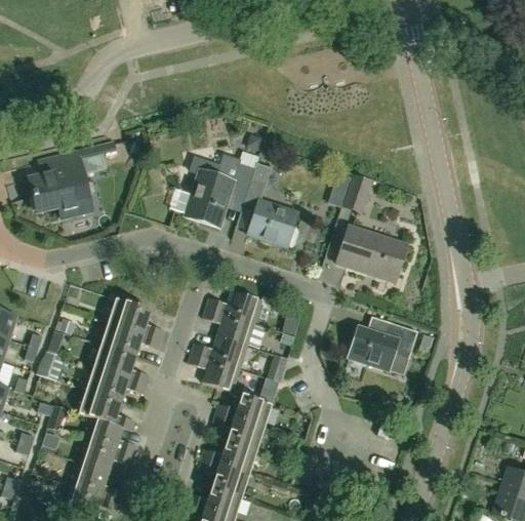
[(88,198),(82,170),(105,166),(102,152),(115,149),(114,143),(67,154),(66,150),(37,157),(41,175),(28,178),(36,211),(57,206),(61,218),(94,210),(91,198),(88,198)]
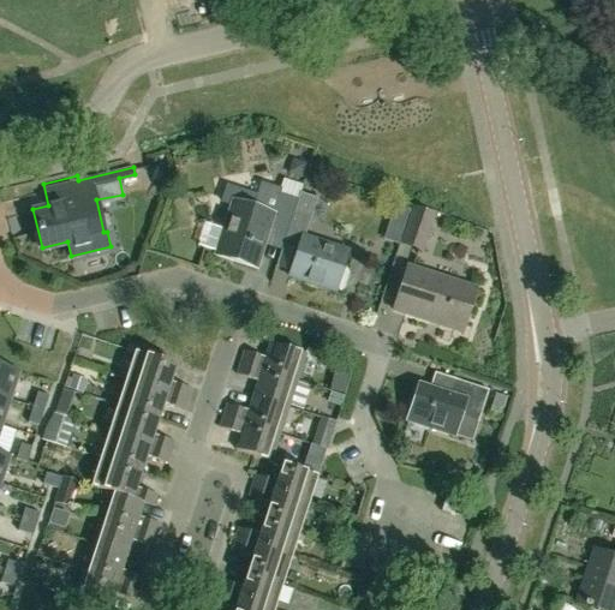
[(285,233),(293,208),(298,196),(280,190),(281,185),(260,178),(256,192),(226,181),(220,199),(232,203),(218,249),(257,262),(268,228),(285,233)]
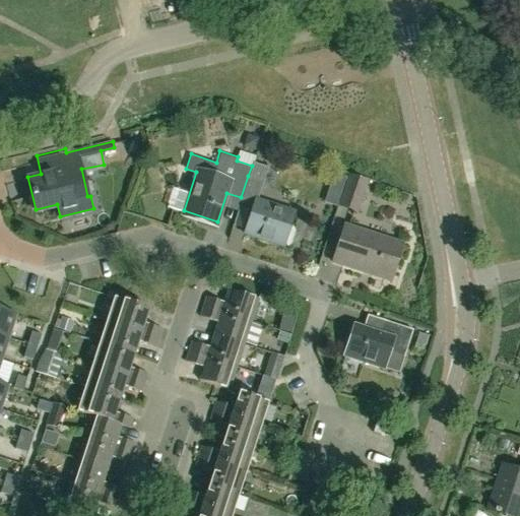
[(339,203),(359,209),(369,178),(350,171),(339,203)]
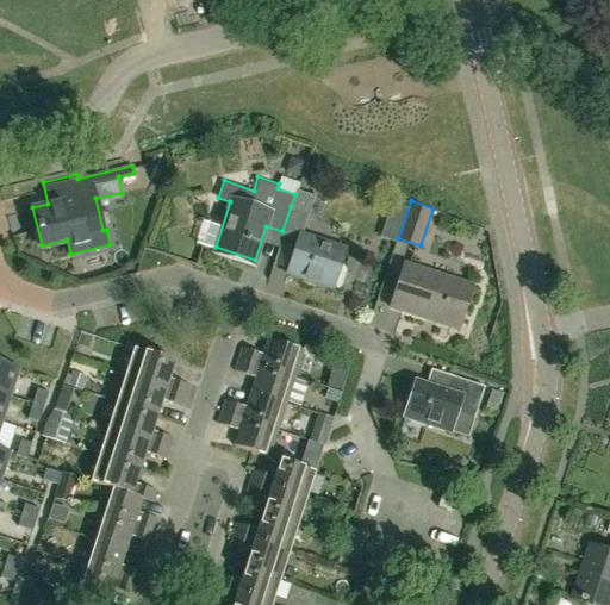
[(340,264),(346,244),(303,230),(309,212),(291,206),(282,231),(281,238),(297,243),(287,269),(334,285),(337,272),(341,273),(349,269),(350,267),(340,264)]
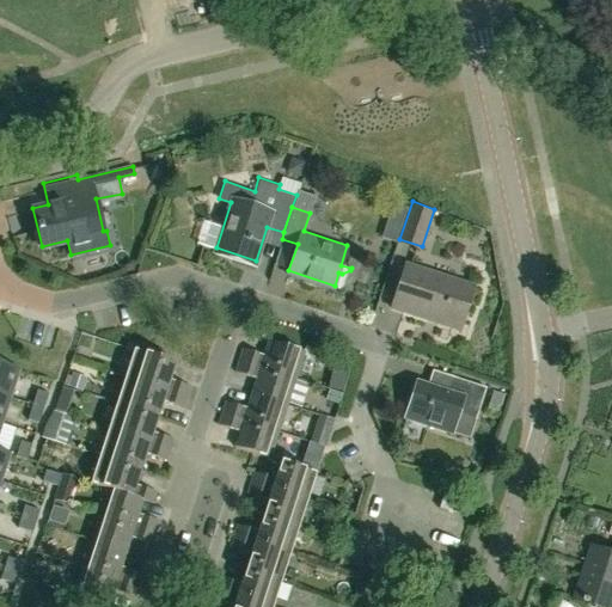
[(189,238),(206,245),(215,220),(197,214),(189,238)]
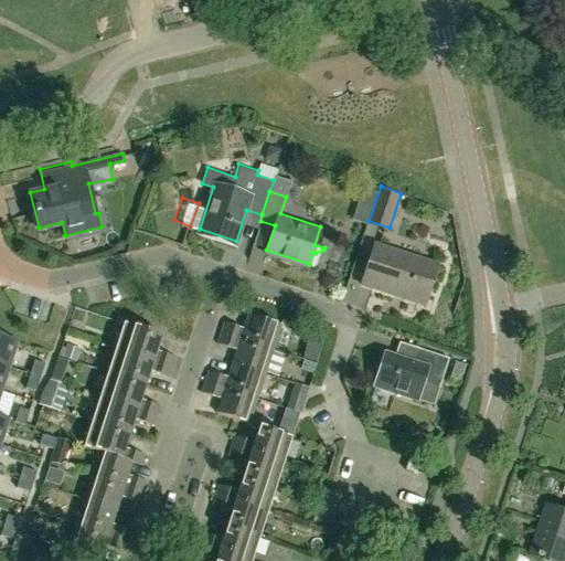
[(425,302),(437,263),(375,242),(362,281),(425,302)]
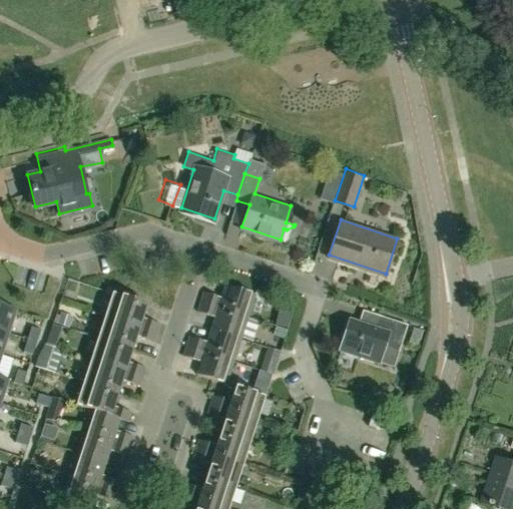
[(204,290),(201,300),(247,315),(255,293),(225,283),(221,296),(204,290)]
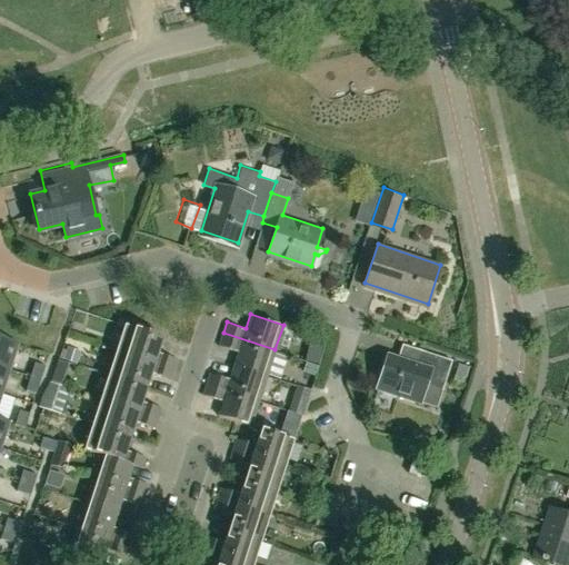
[(126,324),(117,348),(173,367),(177,357),(158,350),(162,336),(126,324)]
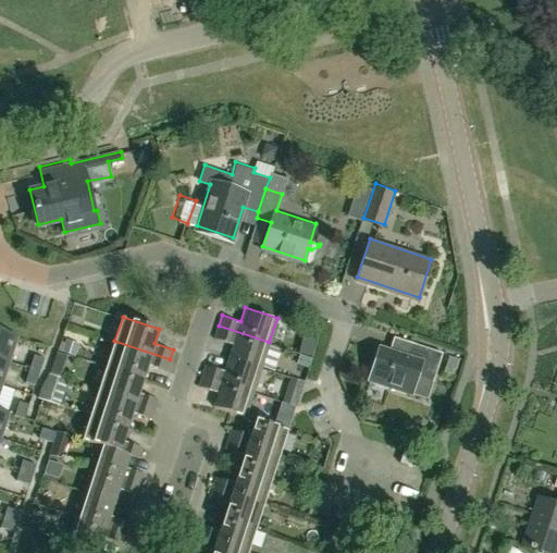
[(261,367),(269,342),(219,326),(214,336),(234,343),(230,356),(261,367)]
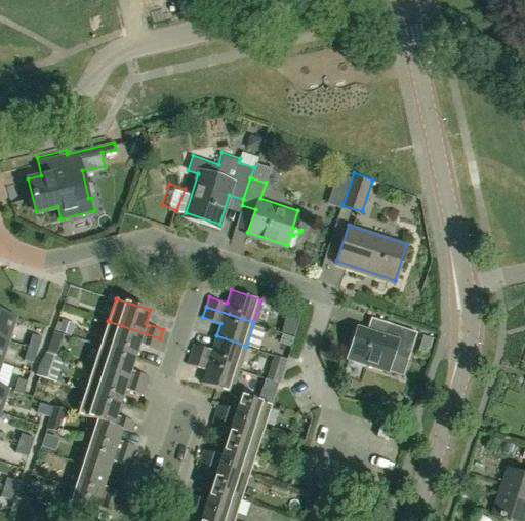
[(0,310),(0,335),(8,338),(15,316),(0,310)]
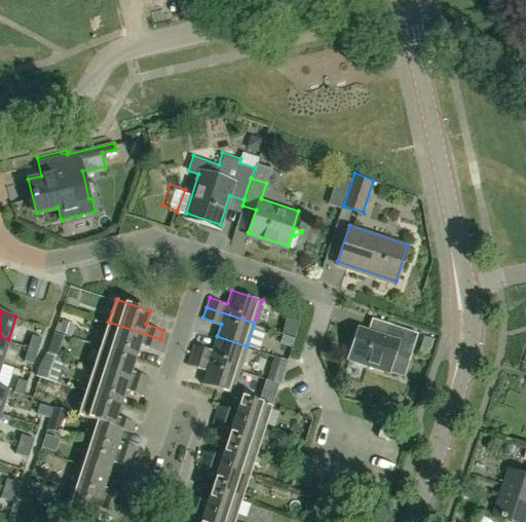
[(160,339),(108,322),(101,344),(136,356),(140,342),(157,348),(160,339)]
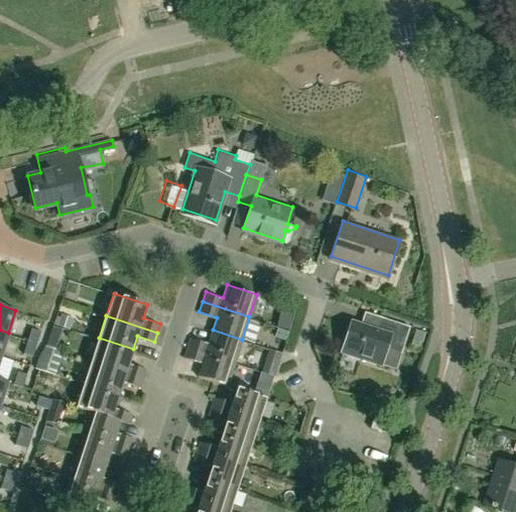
[(401,352),(410,325),(381,315),(376,329),(352,321),(343,350),(381,363),(386,347),(401,352)]
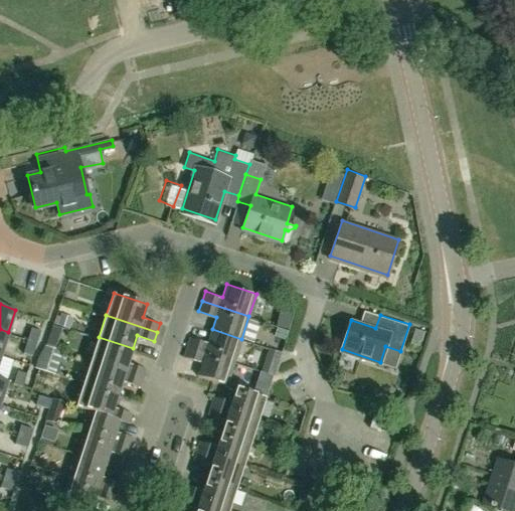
[(31,326),(27,338),(36,341),(40,329),(31,326)]
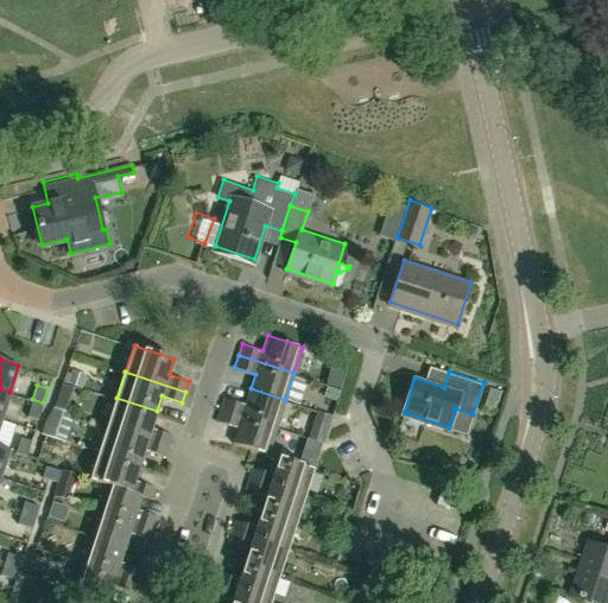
[(277,426),(285,400),(251,388),(246,404),(225,397),(221,407),(277,426)]
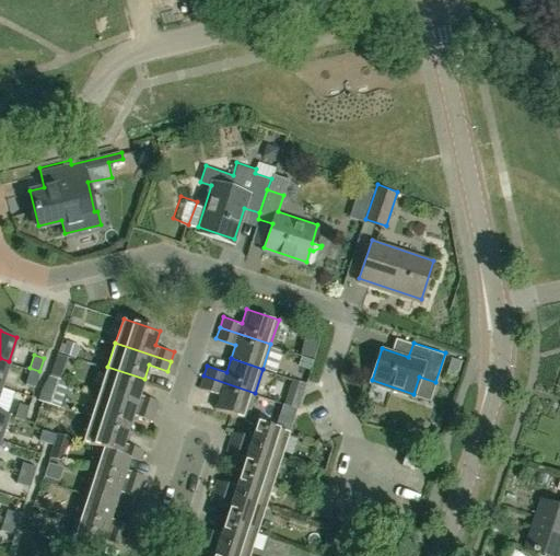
[(140,393),(144,379),(107,367),(100,391),(155,409),(159,400),(140,393)]
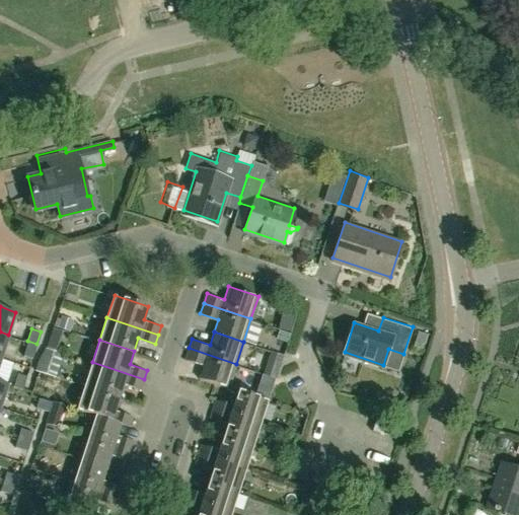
[(27,341),(23,354),(32,357),(36,344),(27,341)]
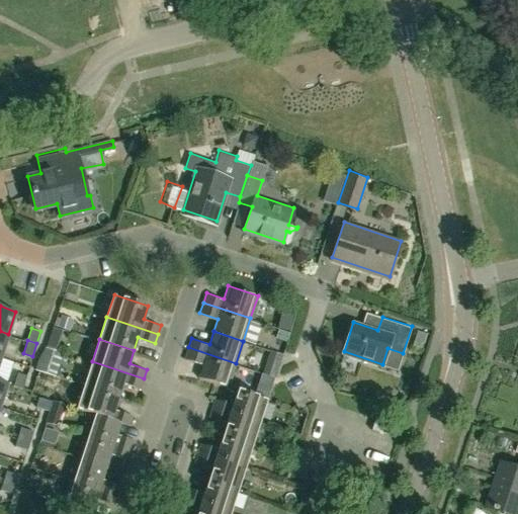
[(228,387),(236,363),(188,347),(185,357),(203,363),(198,376),(228,387)]
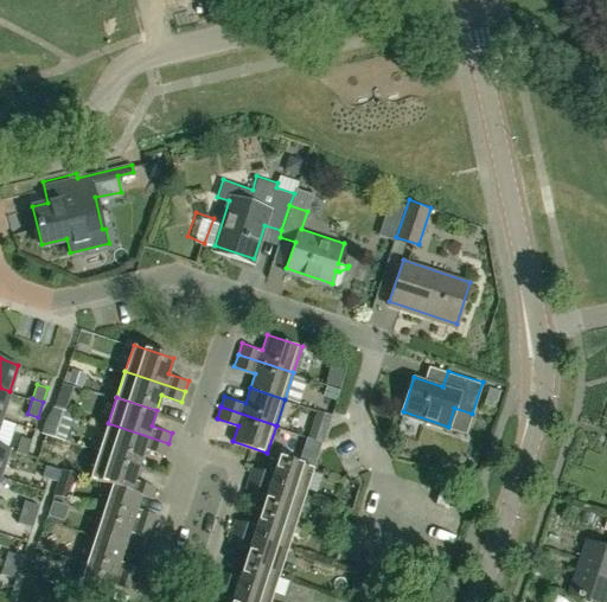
[(168,443),(108,423),(100,449),(140,462),(145,447),(165,454),(168,443)]
